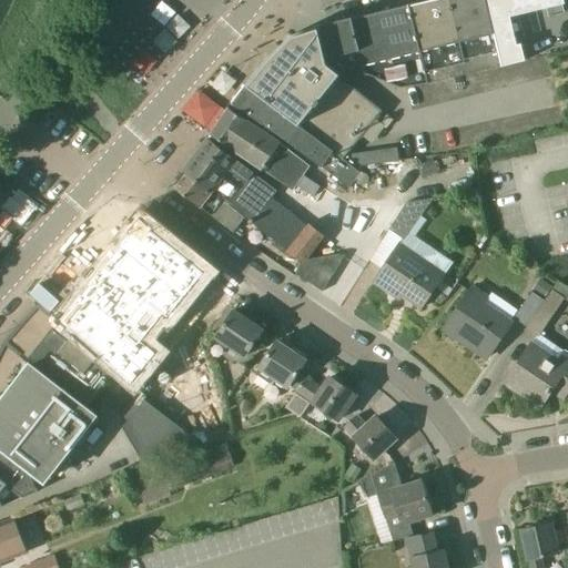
[(429,85),(468,77),(467,74),(448,0),(430,0),(412,4),(411,4),(426,72),(428,83),(429,83),(429,85)]
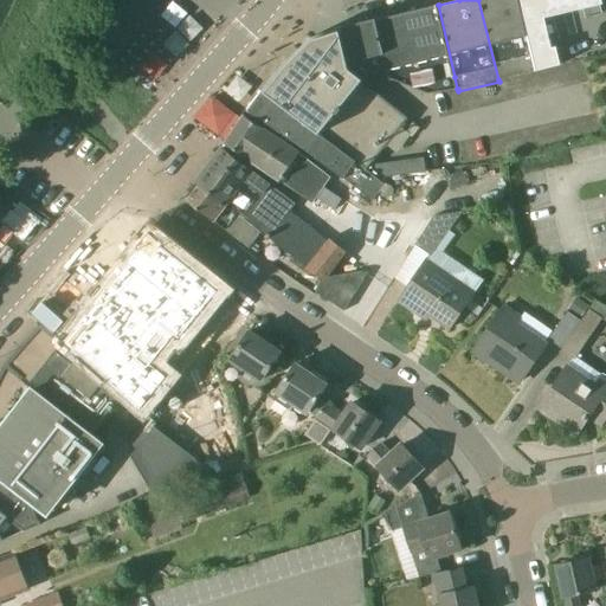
[(500,82),(536,72),(517,0),(478,0),(498,79),(500,82)]
